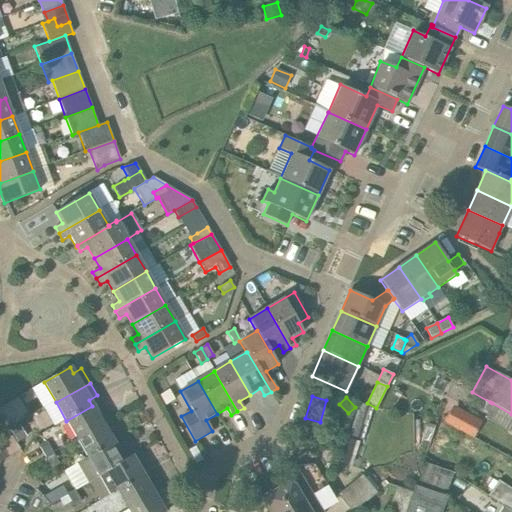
[(511,414),(492,403),(483,418),(511,433),(511,414)]
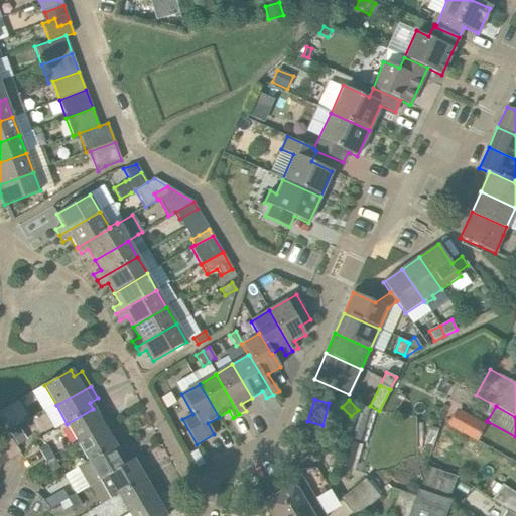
[(67,424),(78,442),(112,423),(104,408),(96,413),(93,409),(67,424)]
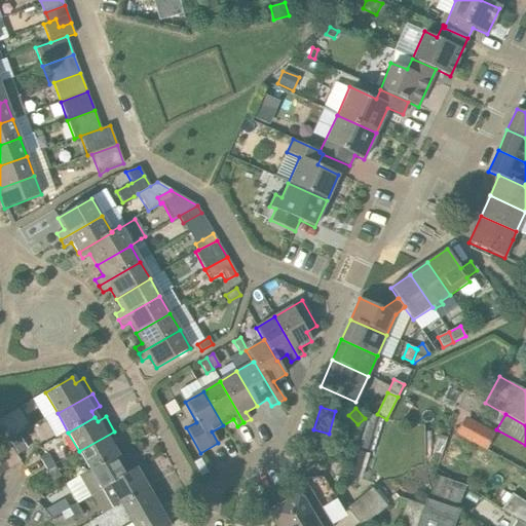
[(367,423),(360,448),(369,451),(376,426),(367,423)]
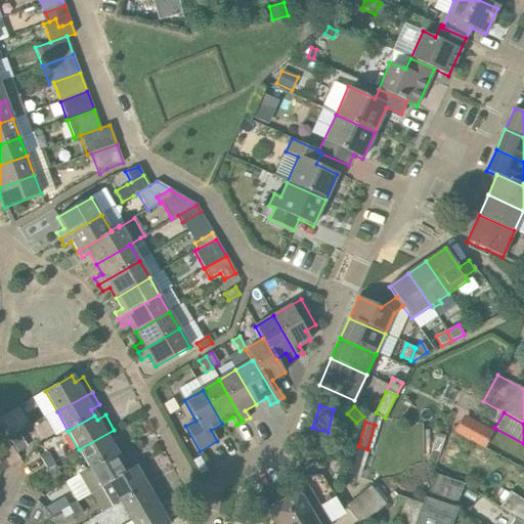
[(114,430),(79,449),(90,469),(117,453),(114,447),(122,443),(114,430)]
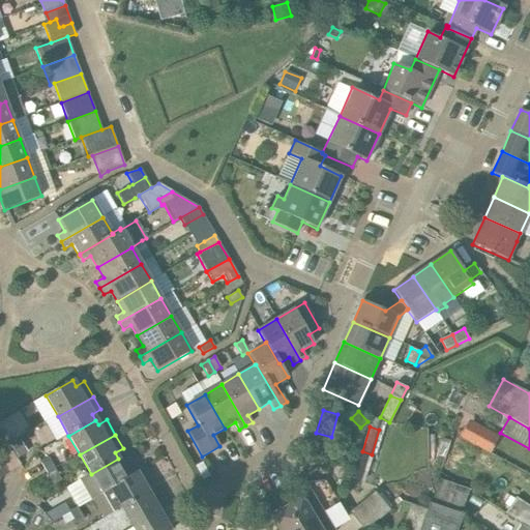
[(28,453),(20,440),(10,445),(19,459),(28,453)]
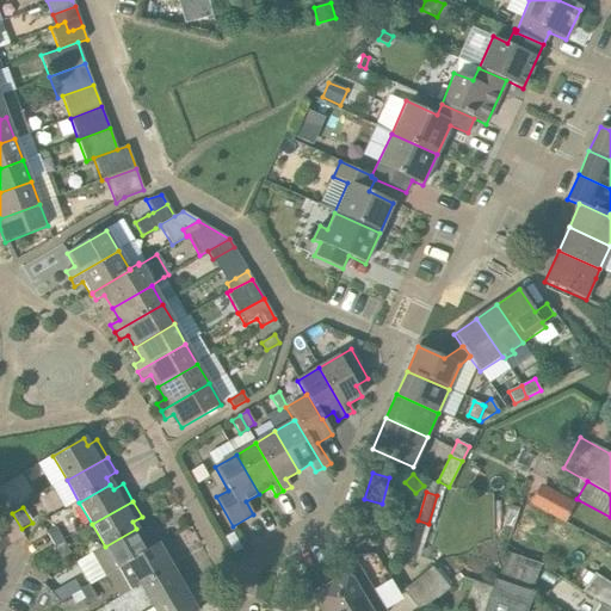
[(418,525),(408,553),(419,556),(427,528),(418,525)]
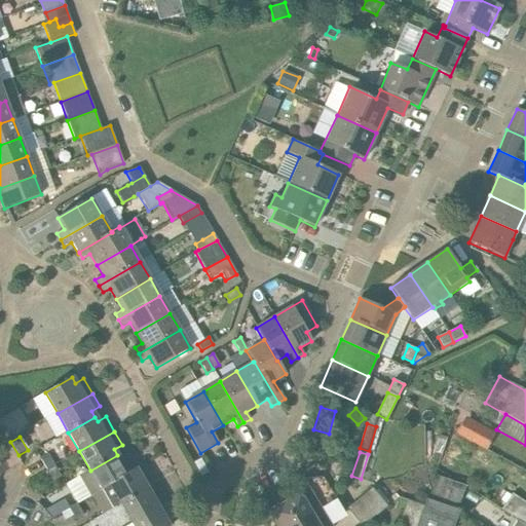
[(46,470),(54,465),(47,454),(40,459),(46,470)]
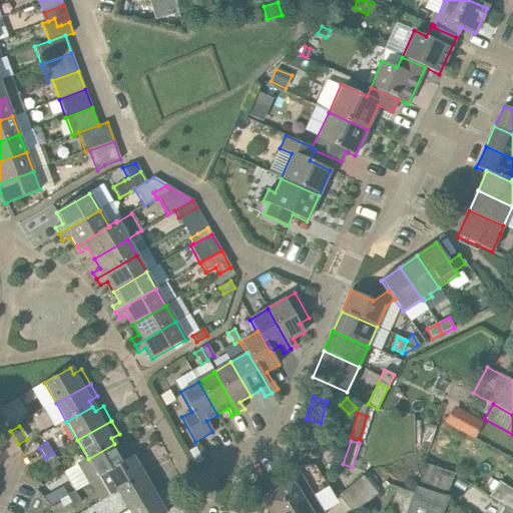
[(9,458),(8,458),(0,444),(0,463),(0,464),(9,458)]
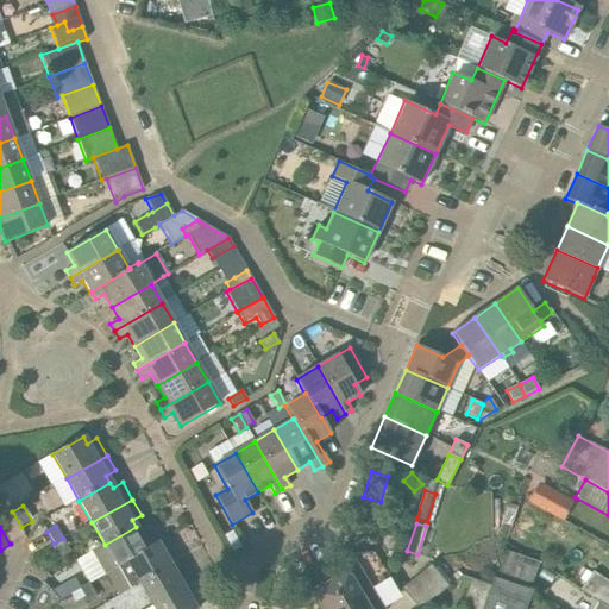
[(106,573),(117,567),(127,562),(129,562),(127,560),(157,542),(148,527),(139,532),(136,527),(105,545),(90,552),(104,575),(106,573)]
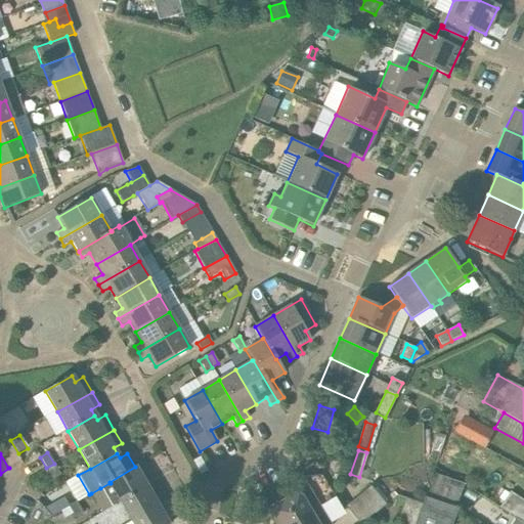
[(120,501),(146,486),(143,481),(151,477),(143,462),(135,467),(110,482),(111,483),(110,483),(100,488),(112,507),(120,501)]
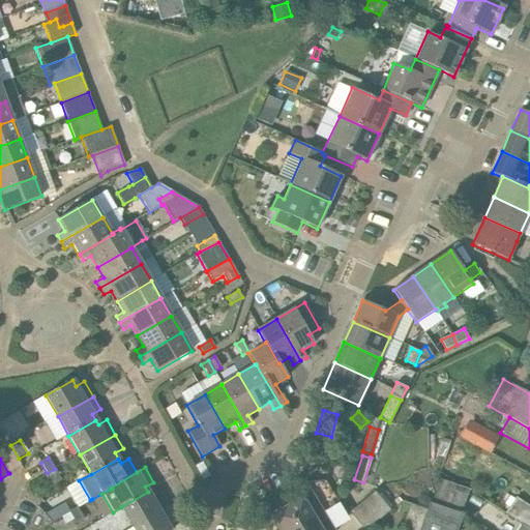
[(55,469),(47,473),(53,486),(61,480),(55,469)]
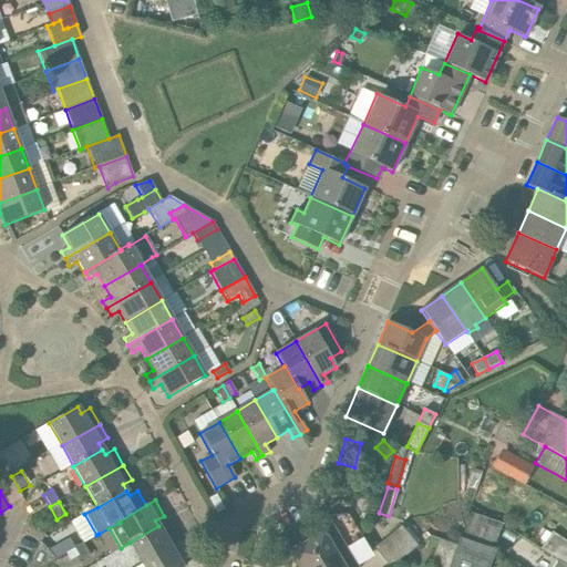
[(477,511),(467,534),(501,547),(511,524),(477,511)]
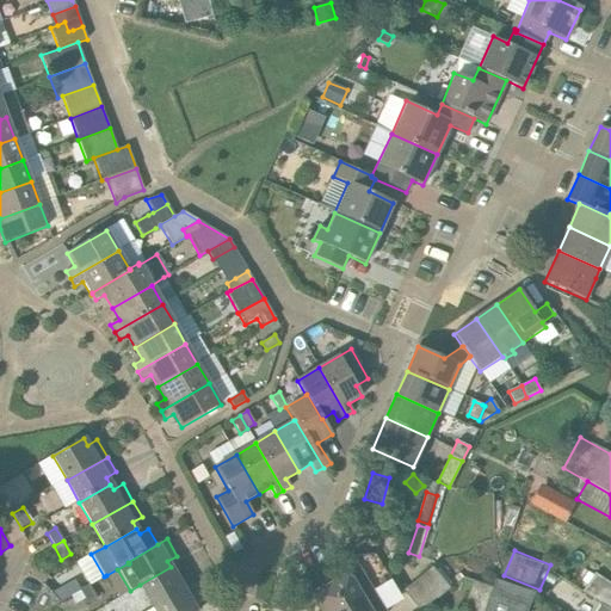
[(313,596),(321,610),(338,610),(372,591),(371,590),(389,578),(375,555),(352,559),(352,557),(340,565),(346,575),(313,596)]
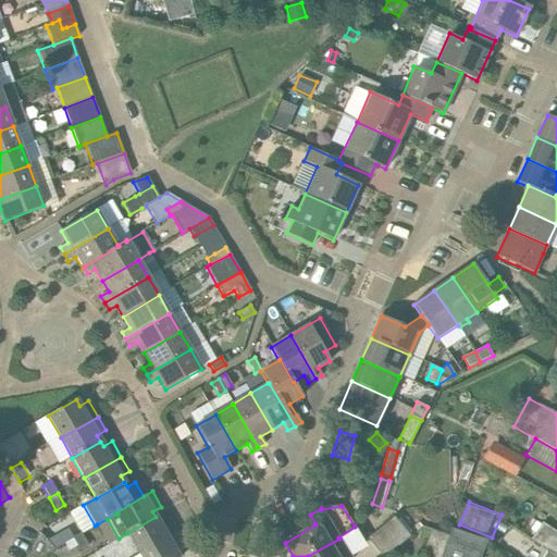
[(127,533),(139,554),(176,532),(168,518),(159,522),(156,517),(127,533)]
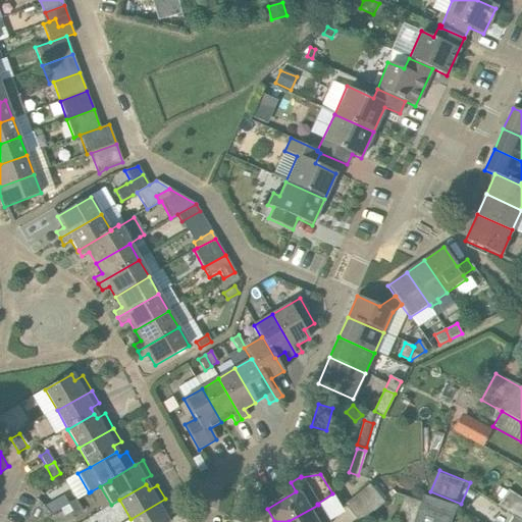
[(368,484),(344,505),(357,521),(361,521),(384,504),(383,502),(371,487),(368,484)]
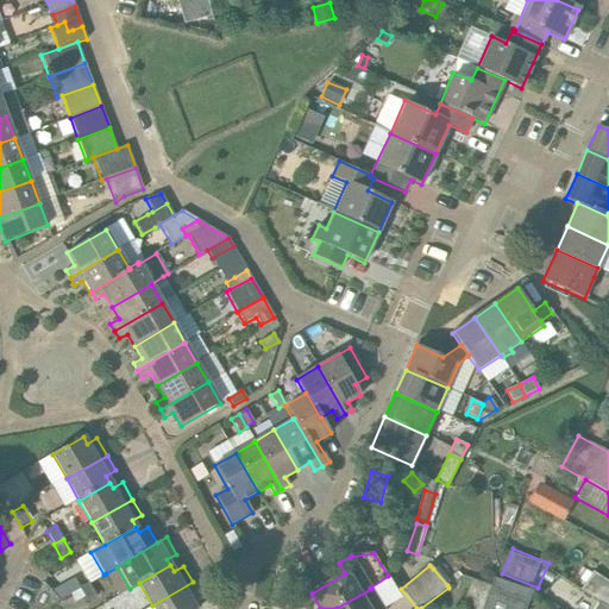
[(438,566),(433,569),(447,585),(451,582),(438,566)]
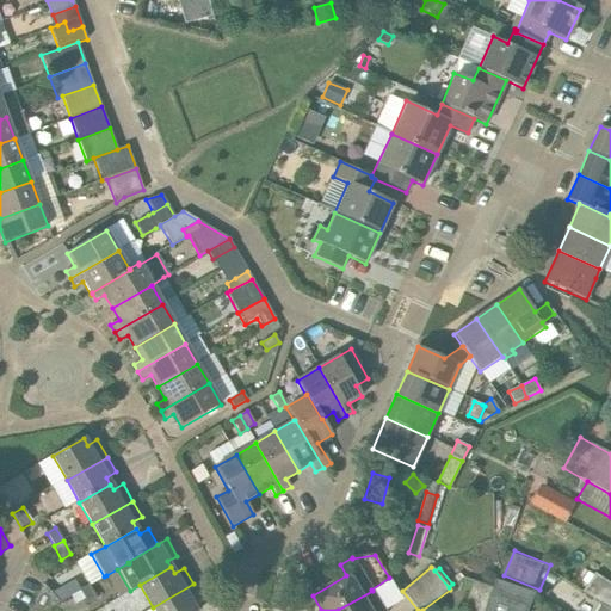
[(592,574),(586,571),(580,579),(586,584),(592,574)]
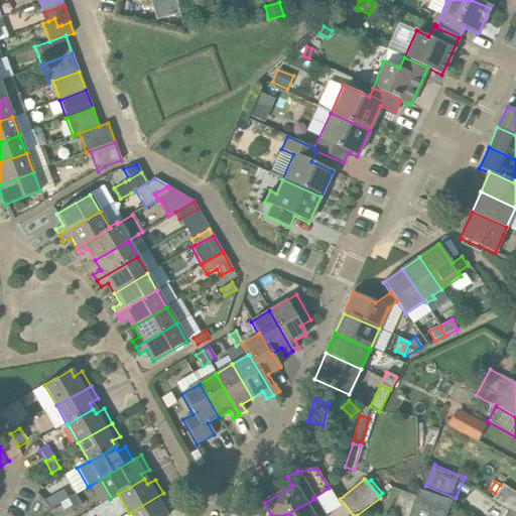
[(493,499),(507,509),(508,508),(515,513),(515,492),(502,483),(500,486),(496,494),(493,499)]
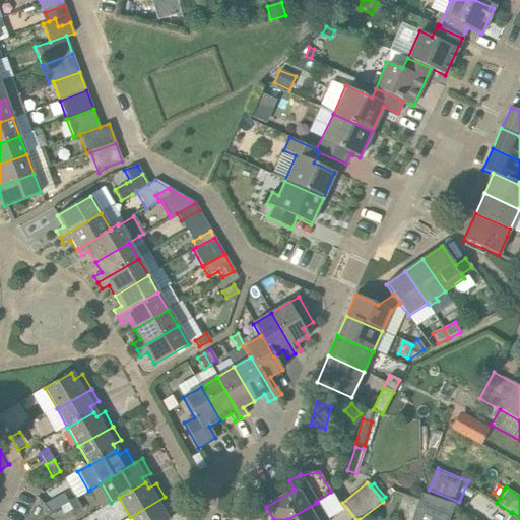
[(471,489),(466,498),(489,512),(494,503),(471,489)]
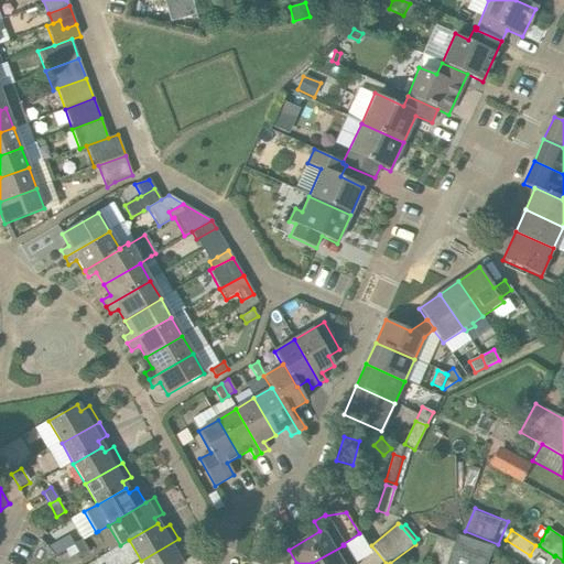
[(426,563),(445,563),(454,541),(436,535),(426,563)]
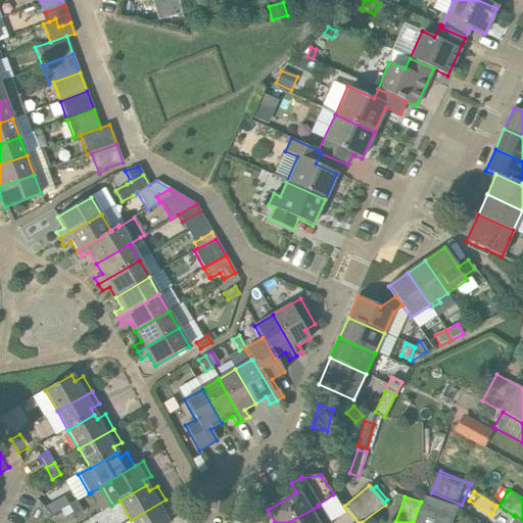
[(421,502),(413,522),(450,522),(457,509),(423,496),(421,502)]
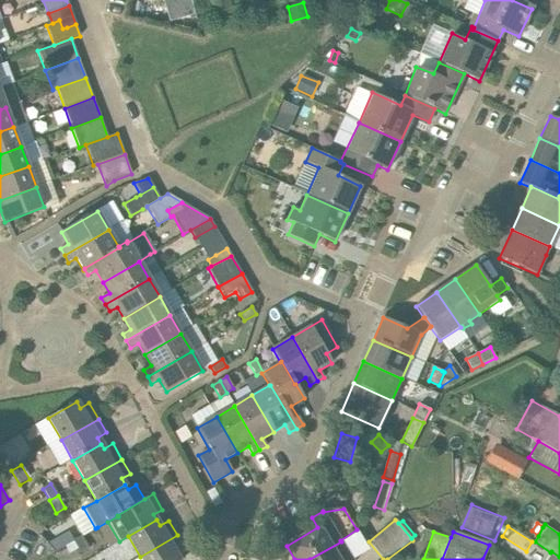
[(81,535),(72,540),(73,541),(80,553),(89,549),(81,535)]
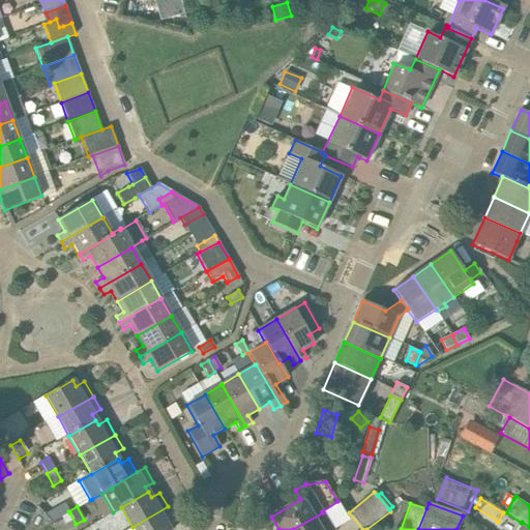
[(168,506),(133,527),(134,529),(170,529),(168,525),(176,521),(168,506)]
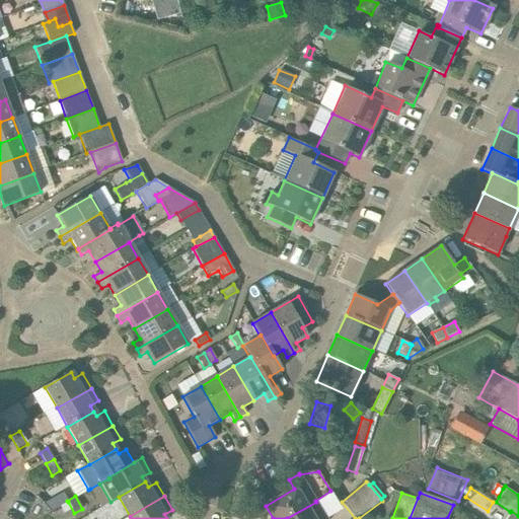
[(38,518),(50,512),(36,497),(25,518),(38,518)]
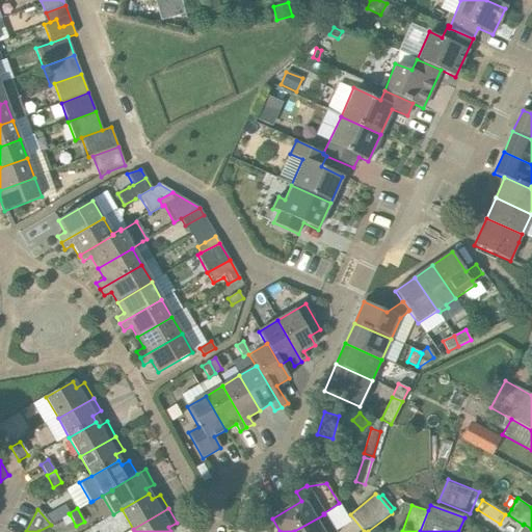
[(70,514),(61,519),(65,526),(74,522),(70,514)]
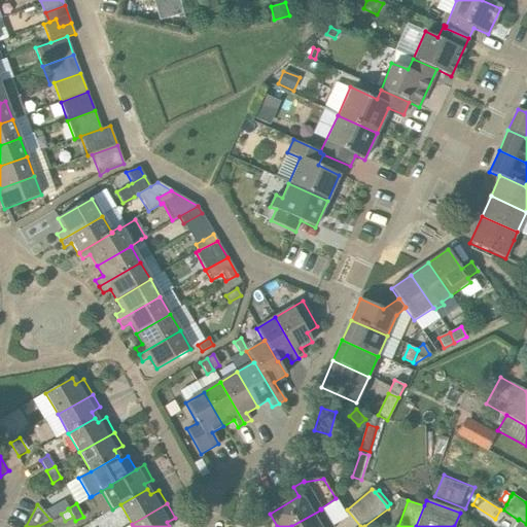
[(331,526),(321,510),(291,526),(331,526)]
